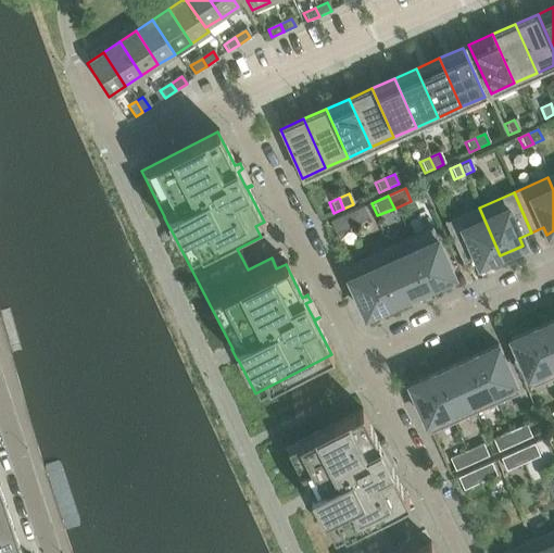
[(345,215),(351,227),(367,220),(362,208),(345,215)]
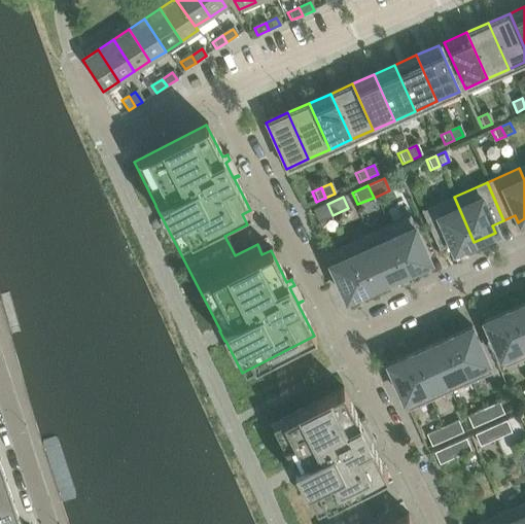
[(438,250),(440,250),(439,248),(450,244),(453,251),(474,242),(454,197),(422,211),(422,210),(420,211),(438,250)]
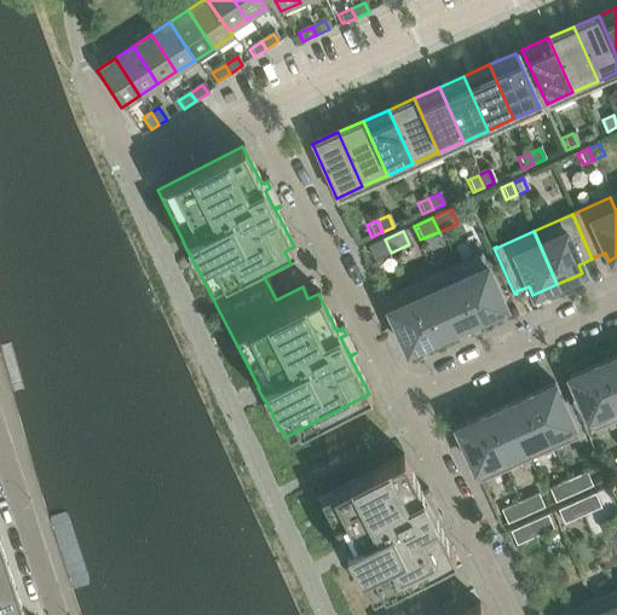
[(385,239),(365,248),(372,261),(391,253),(385,239)]
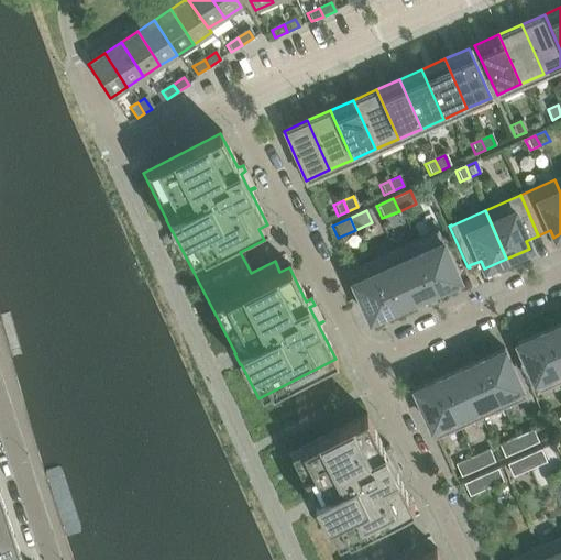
[(436,232),(414,242),(435,291),(458,281),(436,232)]
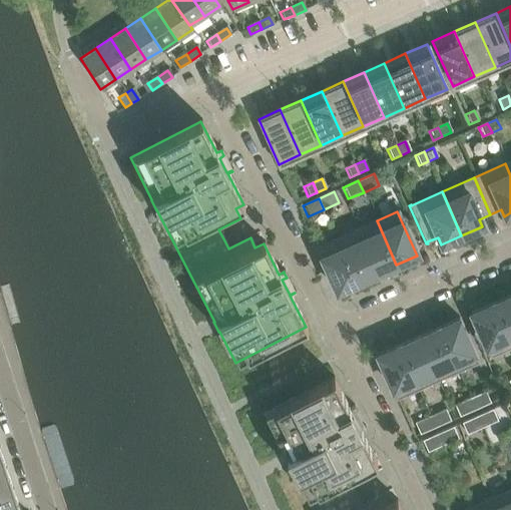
[(377,220),(357,229),(377,274),(396,265),(377,220)]
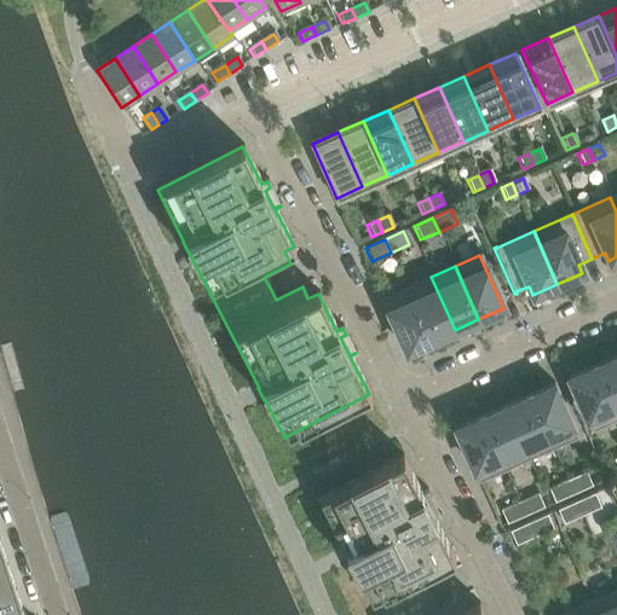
[(431,277),(407,288),(431,341),(455,330),(431,277)]
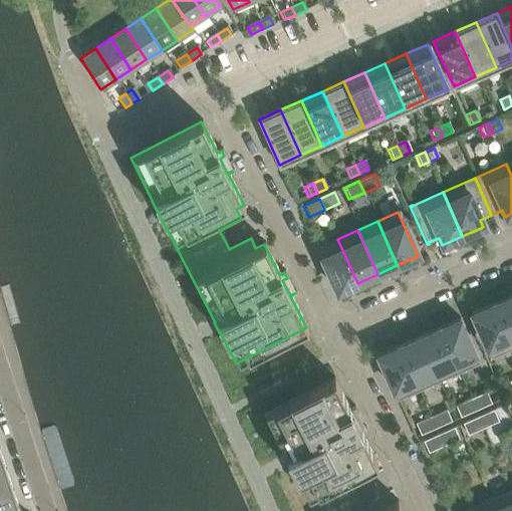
[(357,283),(337,239),(316,249),(321,260),(322,259),(336,292),(357,283)]
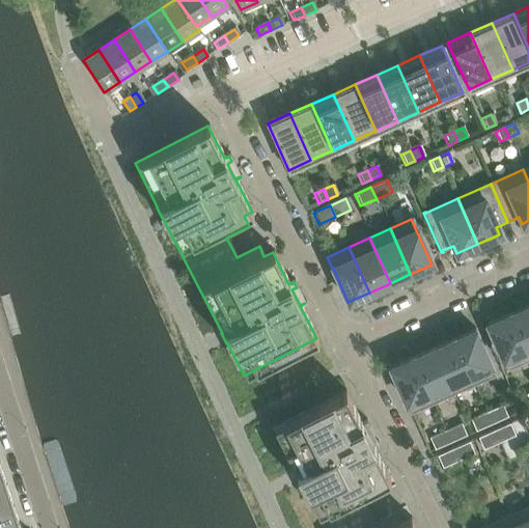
[(528,306),(508,315),(528,361),(528,360),(528,306)]
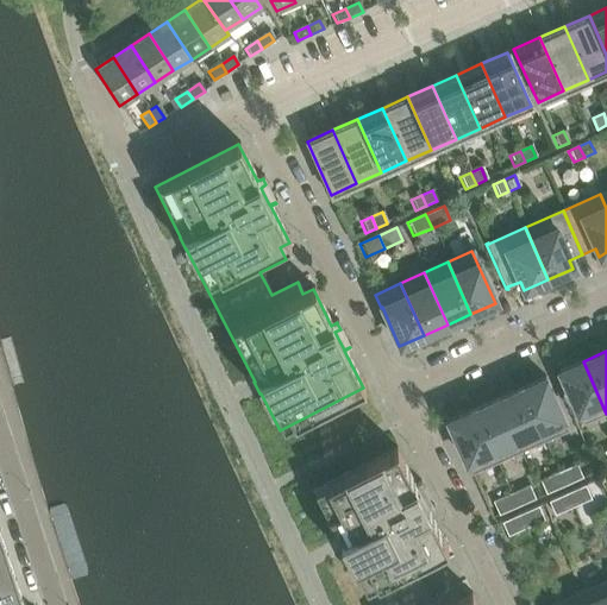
[(583,361),(558,372),(582,424),(606,414),(583,361)]
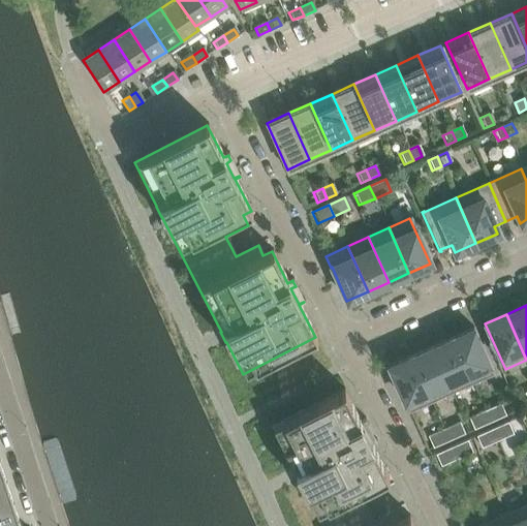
[(472,330),(451,339),(471,384),(492,375),(472,330)]
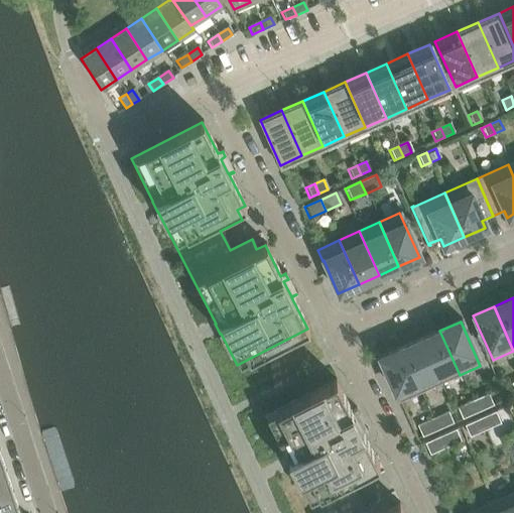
[(439,331),(419,340),(439,384),(460,375),(439,331)]
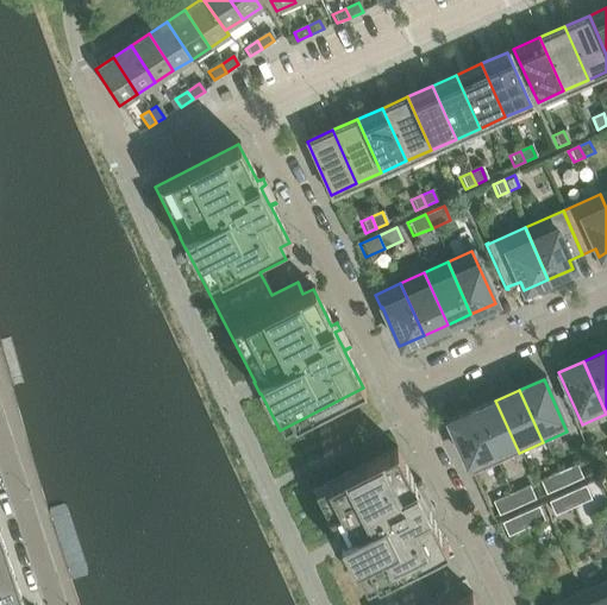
[(495,401),(471,411),(495,462),(519,453),(495,401)]
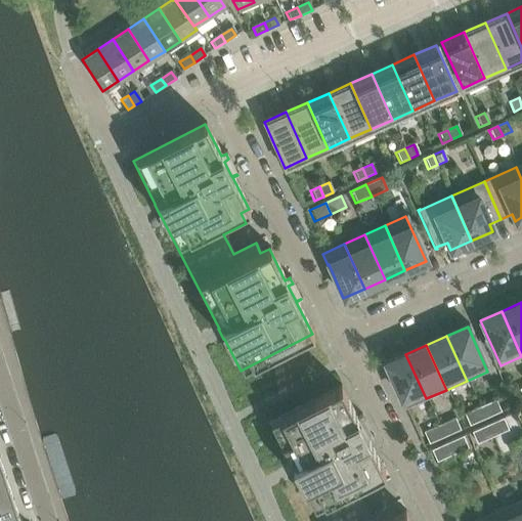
[(385,363),(399,397),(404,408),(426,398),(405,354),(385,363)]
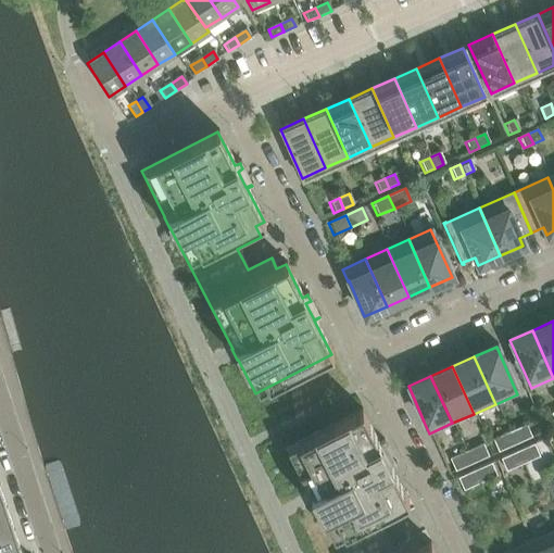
[(389,466),(381,450),(386,448),(383,442),(383,441),(378,444),(361,411),(284,450),(307,495),(306,495),(313,506),(336,552),(433,552),(429,543),(420,548),(414,537),(391,549),(386,538),(380,528),(403,516),(399,505),(407,501),(390,467),(394,464),(389,466)]
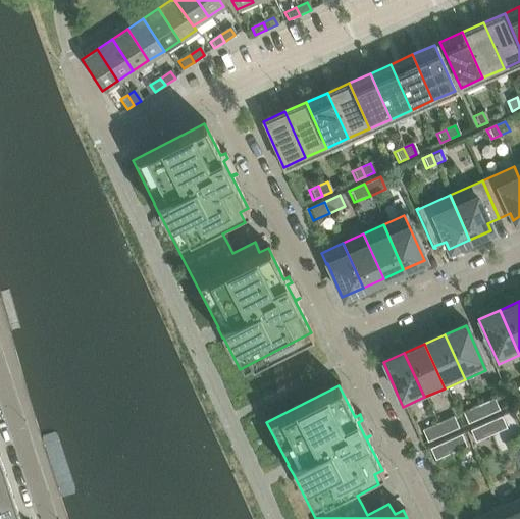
[(477,407),(482,418),(498,411),(492,400),(477,407)]
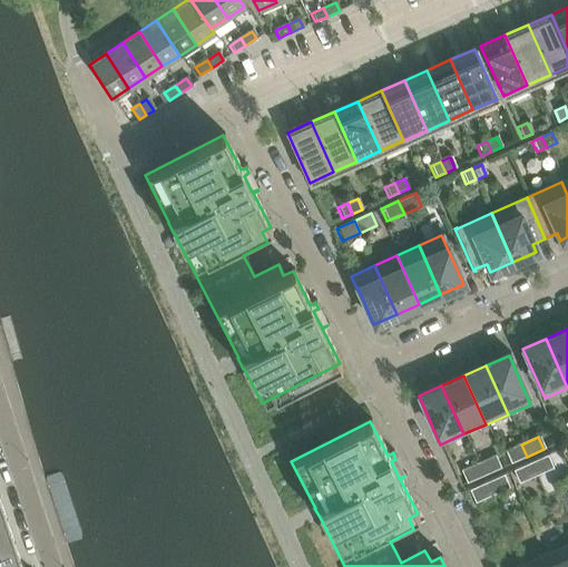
[(521,445),(505,451),(510,465),(527,457),(521,445)]
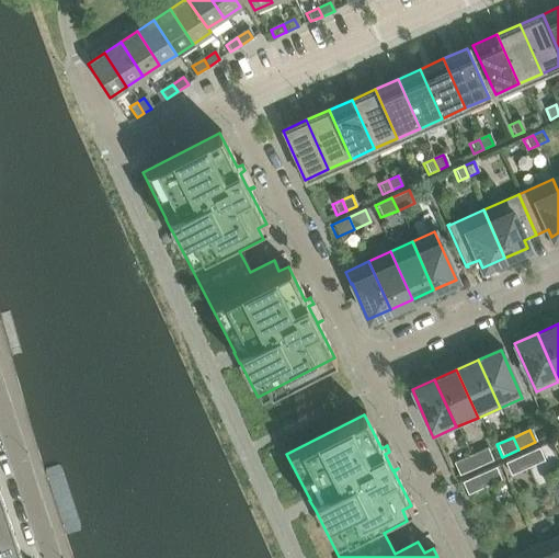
[(469,456),(475,469),(491,462),(486,448),(469,456)]
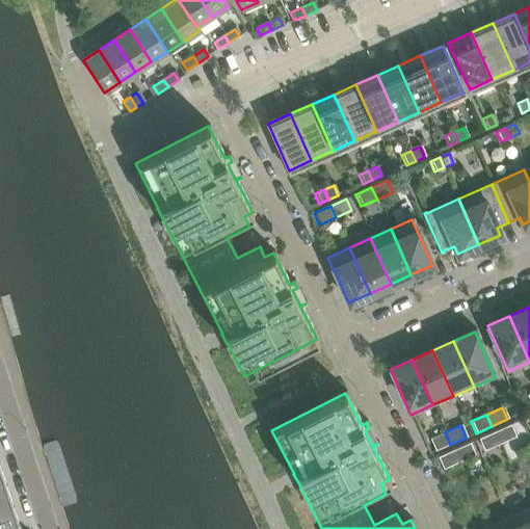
[(509,425),(494,432),(499,445),(514,438),(509,425)]
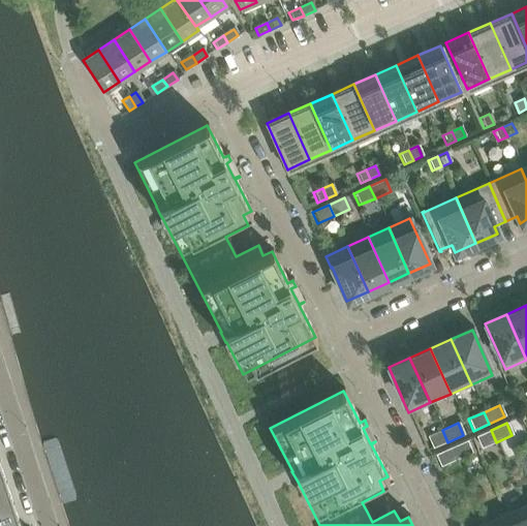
[(442,430),(427,437),(432,450),(447,442),(442,430)]
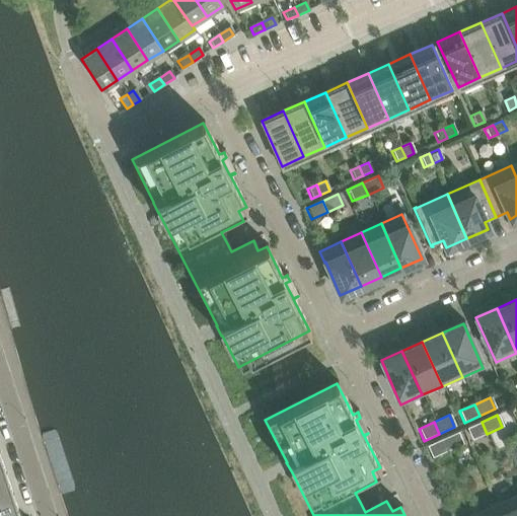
[(482,422),(466,429),(471,440),(487,434),(482,422)]
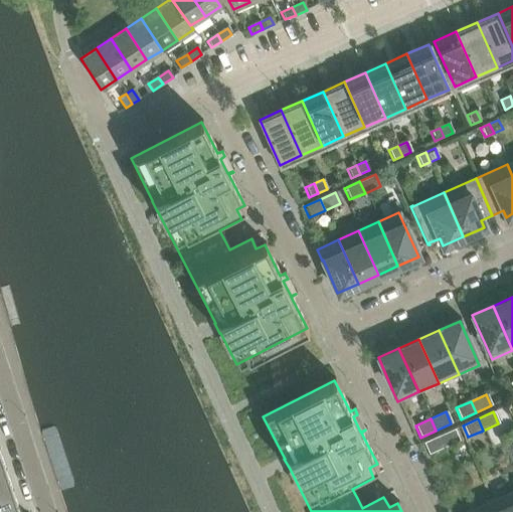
[(454,430),(439,437),(444,448),(459,441),(454,430)]
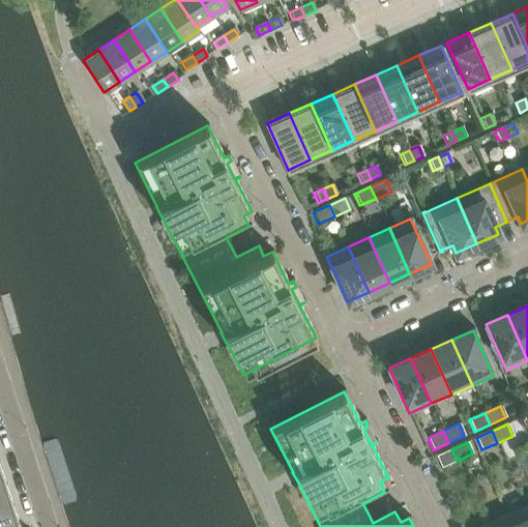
[(451,449),(435,456),(440,468),(457,461),(451,449)]
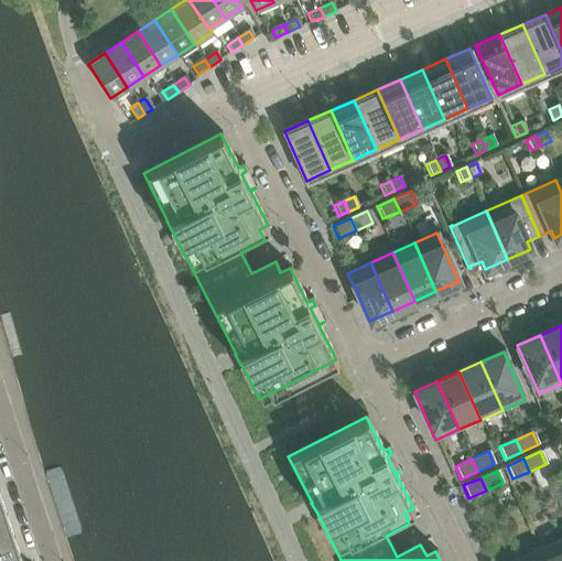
[(0,546),(13,539),(7,516),(0,519),(0,546)]
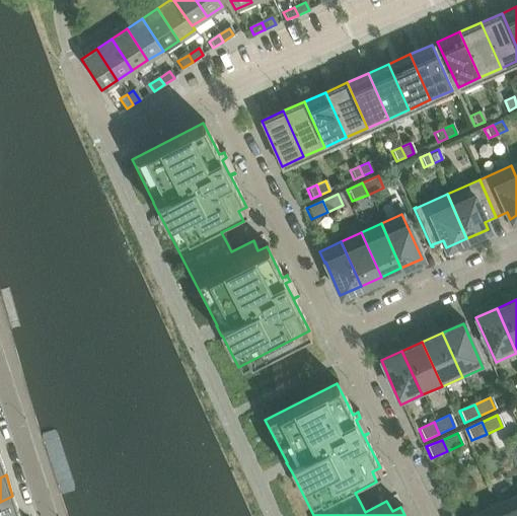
[(19,515),(12,496),(0,502),(0,515),(19,515)]
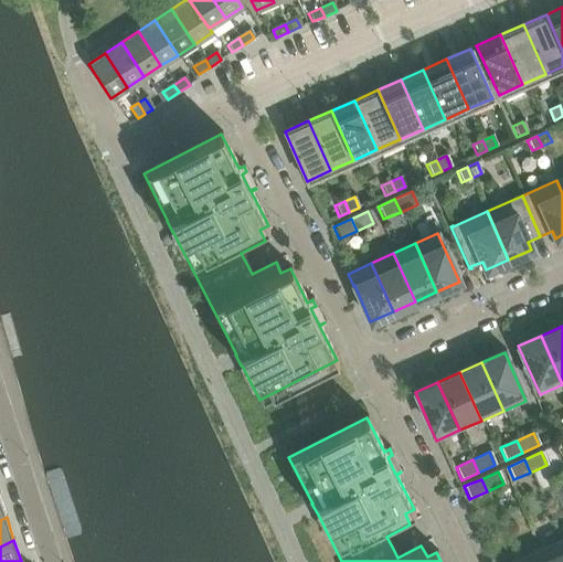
[(562,561),(562,545),(561,540),(539,550),(544,561),(562,561)]
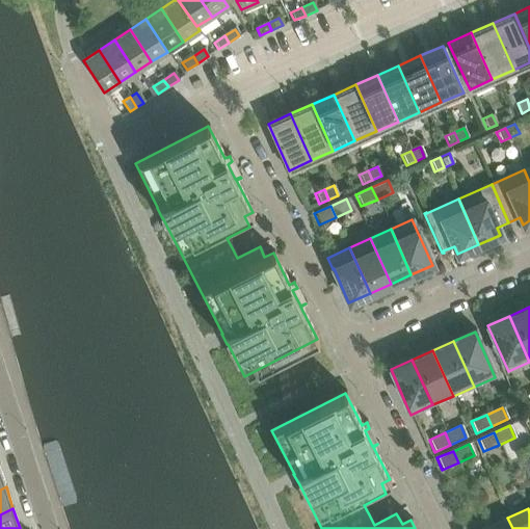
[(512,528),(507,518),(486,527),(486,528),(512,528)]
